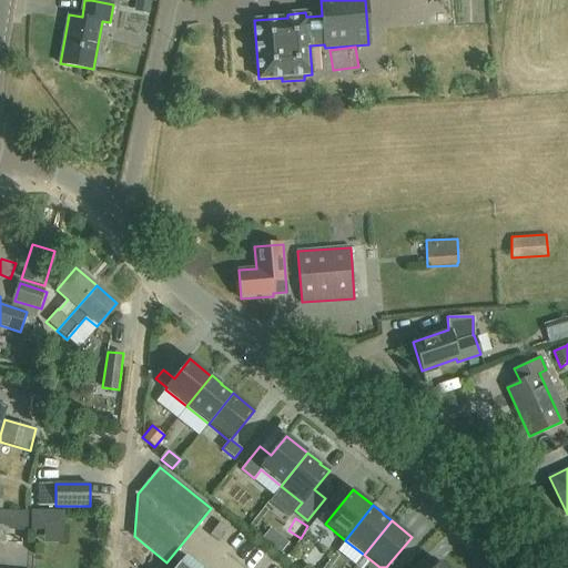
[(210,534),(219,540),(229,528),(220,521),(210,534)]
